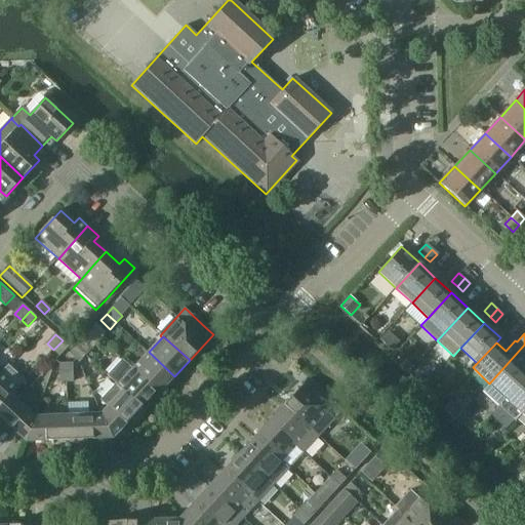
[(413,336),(408,342),(411,346),(416,340),(413,336)]
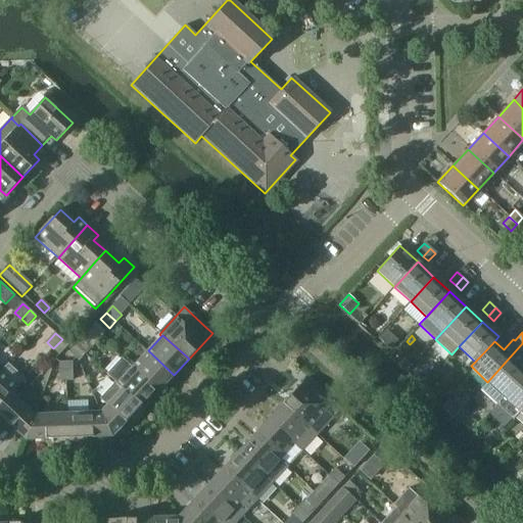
[(62,339),(53,348),(60,354),(68,345),(62,339)]
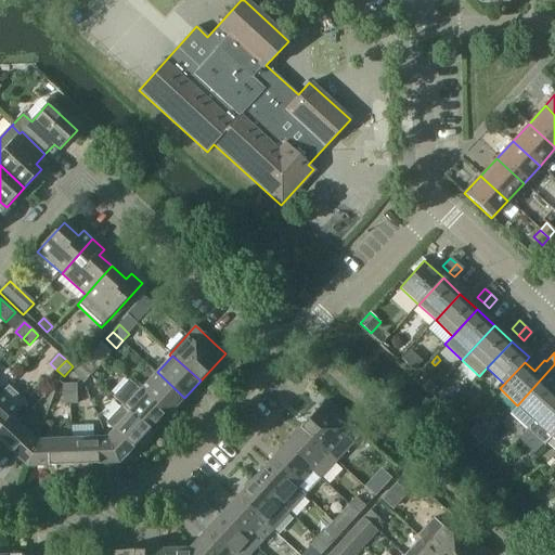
[(81,366),(91,375),(98,369),(88,360),(81,366)]
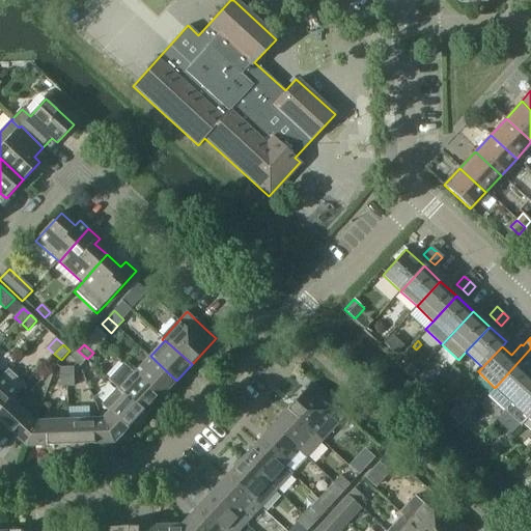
[(530,363),(530,348),(495,388),(488,395),(504,410),(530,381),(530,373),(526,369),(530,363)]
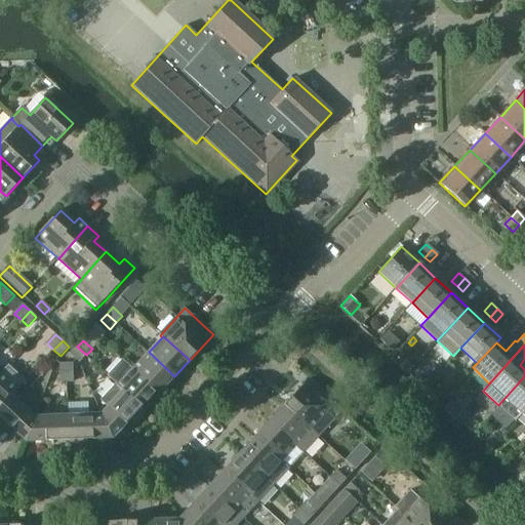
[(86,355),(77,347),(70,354),(80,362),(86,355)]
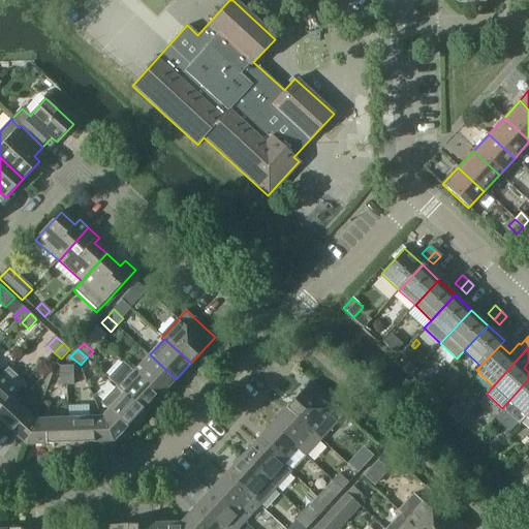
[(134,372),(160,396),(176,379),(150,354),(134,372)]
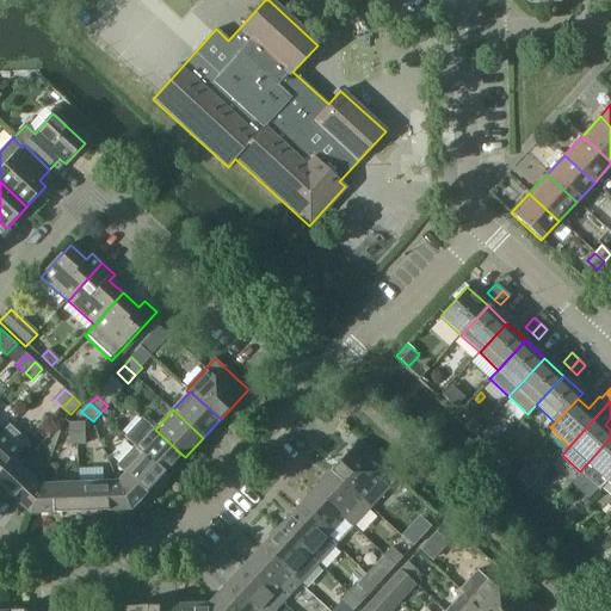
[(471,418),(464,425),(471,432),(477,425),(471,418)]
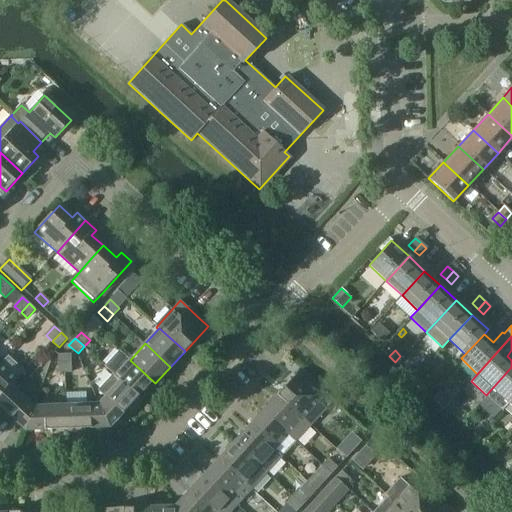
[(106,367),(116,375),(141,398),(155,383),(130,360),(121,351),(106,367)]
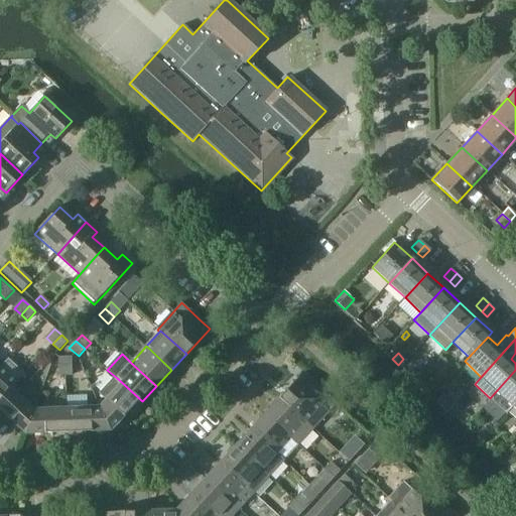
[(58,358),(60,376),(72,376),(71,367),(71,358),(58,358)]
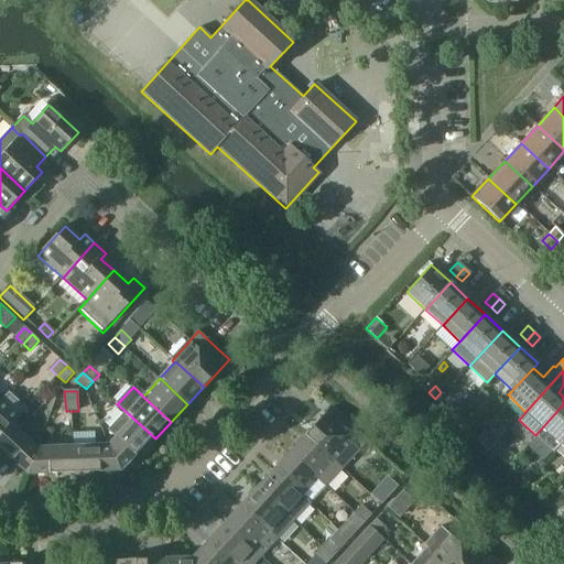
[(10,392),(1,402),(0,403),(0,437),(13,424),(14,424),(20,419),(19,419),(28,409),(10,392)]
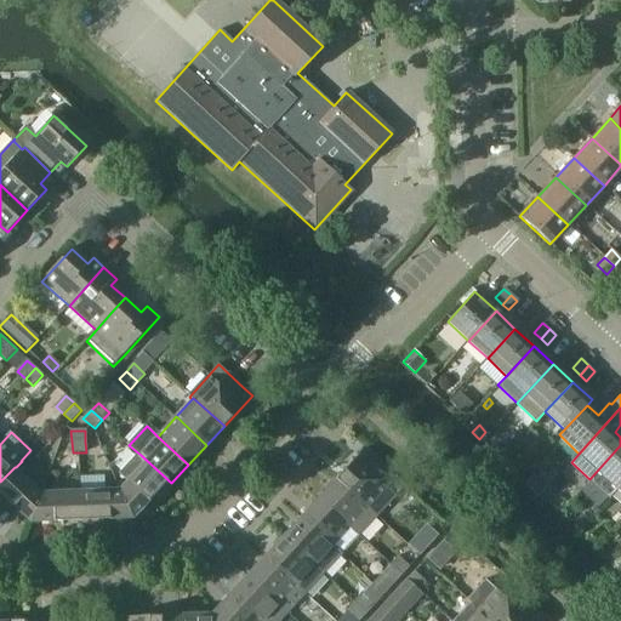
[(620,445),(590,479),(609,497),(617,489),(620,484),(620,445)]
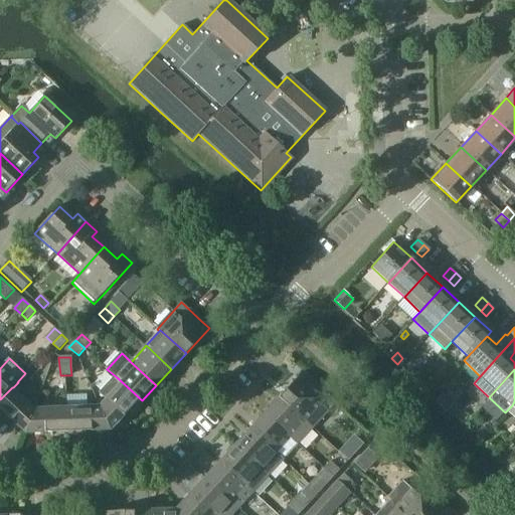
[(307,420),(305,422),(307,424),(324,407),(316,399),(324,390),(303,372),(280,396),(307,420)]
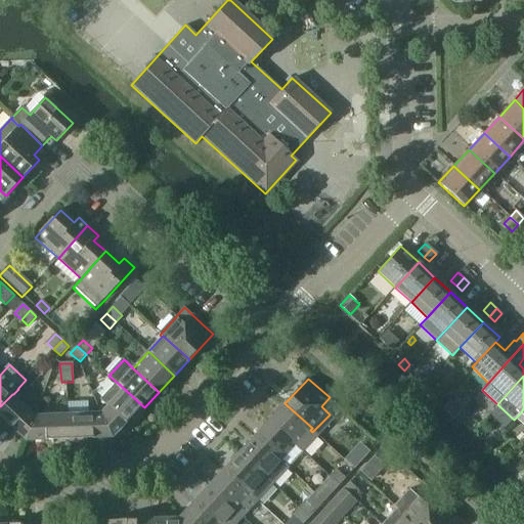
[(102,402),(108,406),(102,413),(101,413),(112,439),(113,439),(130,419),(132,421),(144,407),(119,384),(102,402)]
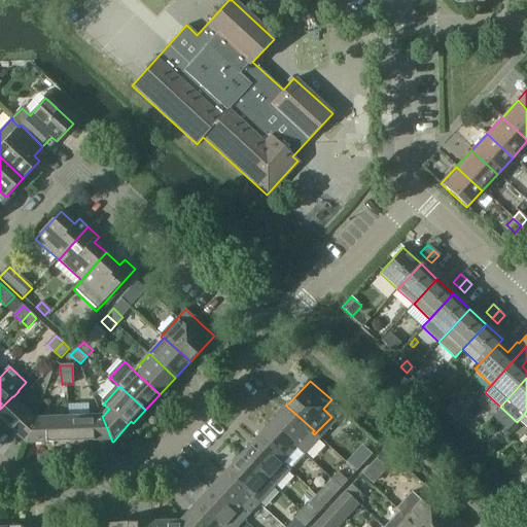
[(442,393),(435,398),(442,405),(448,399),(442,393)]
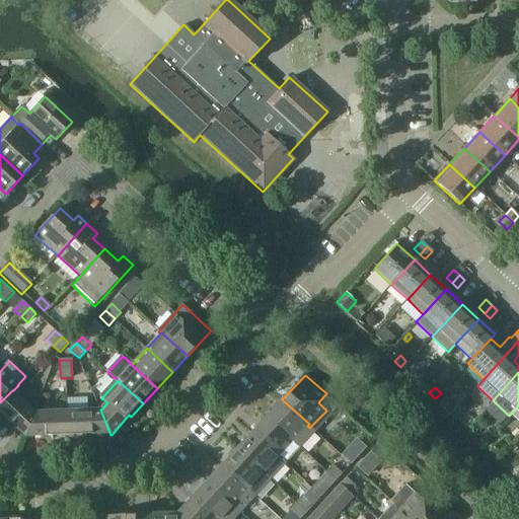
[(27,437),(35,412),(13,390),(12,390),(0,402),(0,417),(5,422),(8,420),(27,437)]
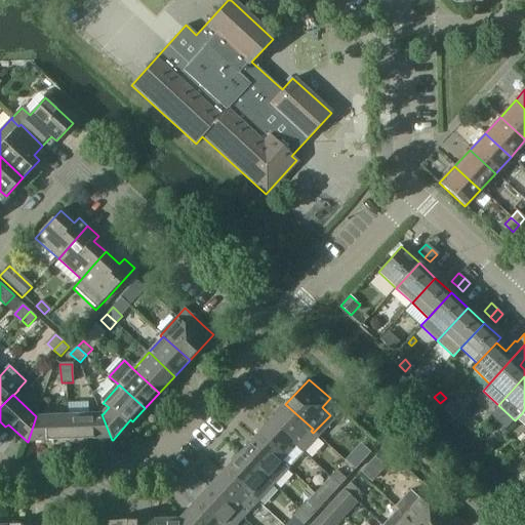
[(466,395),(456,404),(463,411),(473,401),(466,395)]
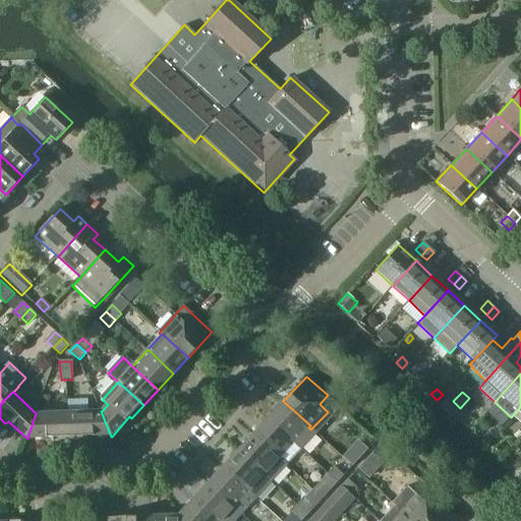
[(310,425),(283,401),(269,417),(295,442),(308,427),(310,425)]
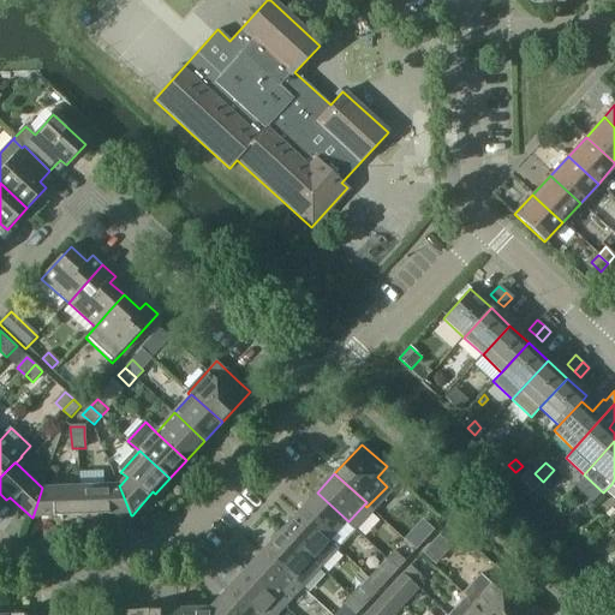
[(81,488),(82,521),(102,520),(102,517),(131,515),(119,485),(81,488)]
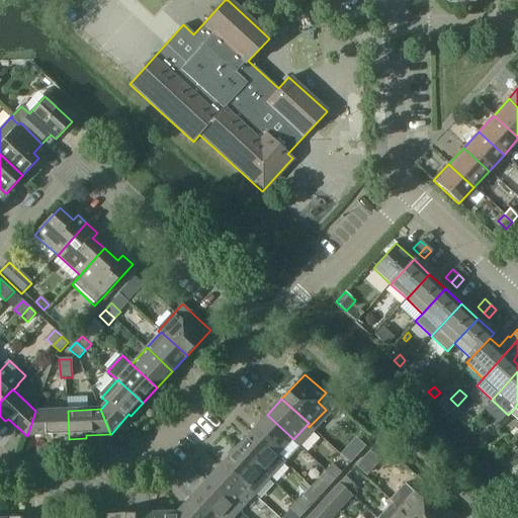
[(35,411),(27,436),(52,435),(53,439),(69,439),(68,411),(36,412),(35,411)]
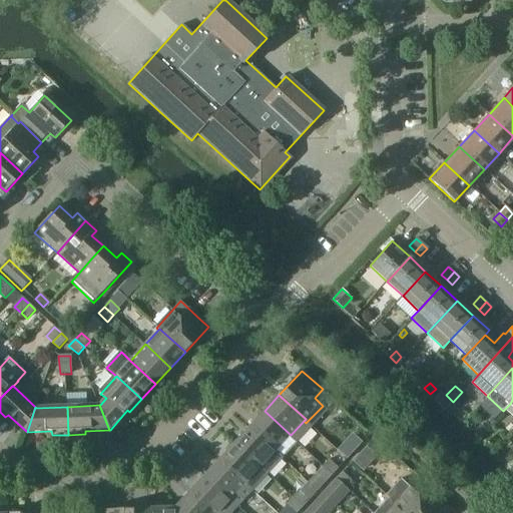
[(249,427),(276,451),(291,435),(265,411),(249,427)]
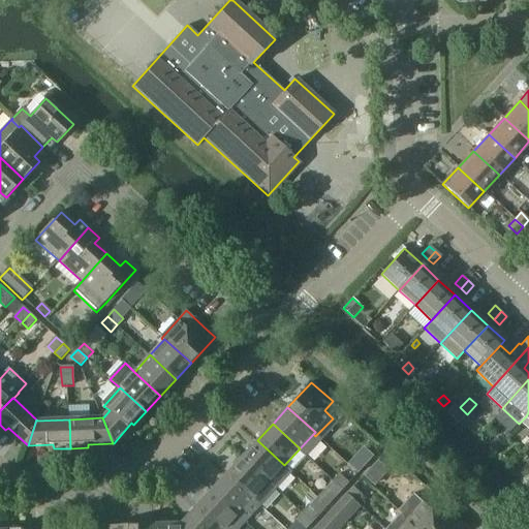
[(293,473),(284,465),(257,440),(242,458),(278,491),(293,473)]
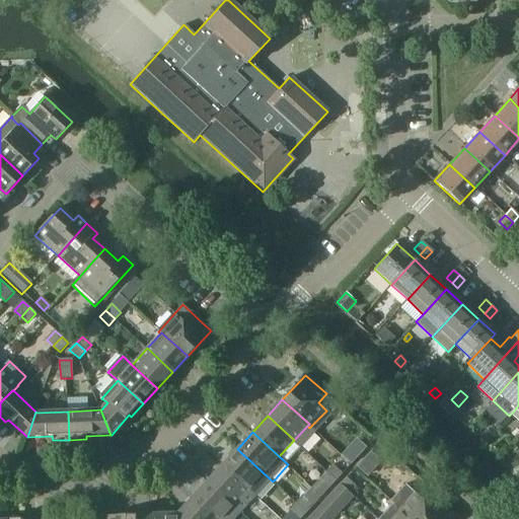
[(359,435),(345,450),(356,461),(370,446),(359,435)]
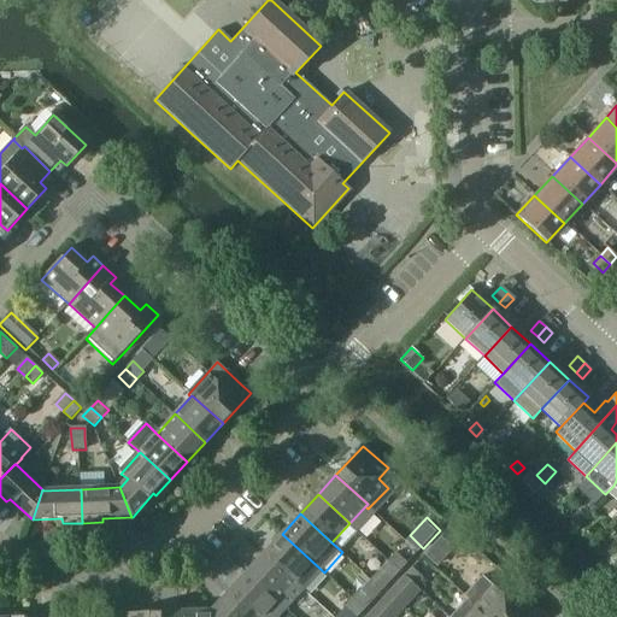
[(264,552),(306,591),(324,573),(282,534),(264,552)]
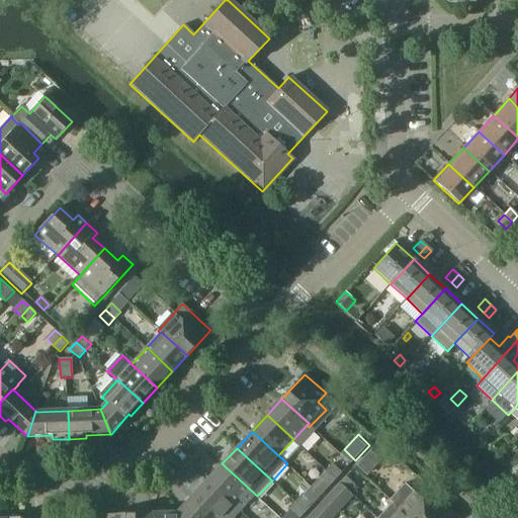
[(370,451),(356,466),(366,476),(380,460),(370,451)]
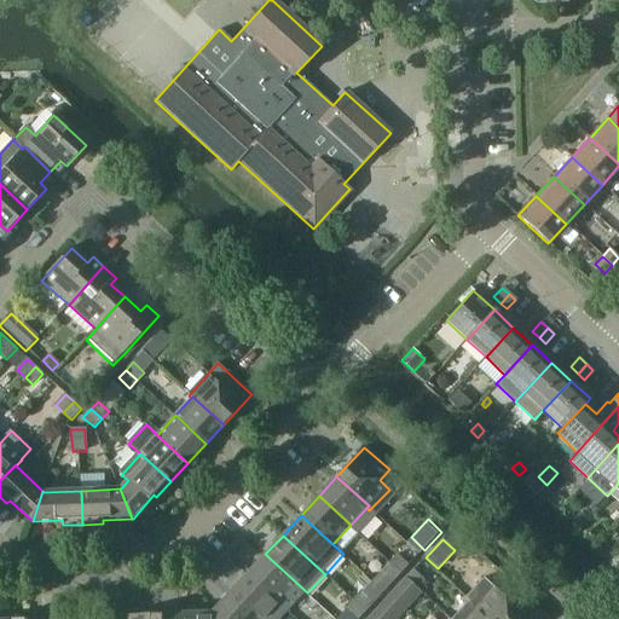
[(618,547),(615,544),(605,554),(613,561),(618,554),(618,547)]
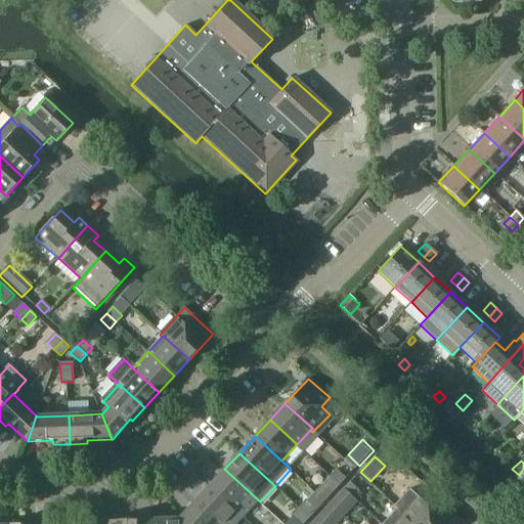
[(260,501),(224,469),(210,485),(246,518),(260,501)]
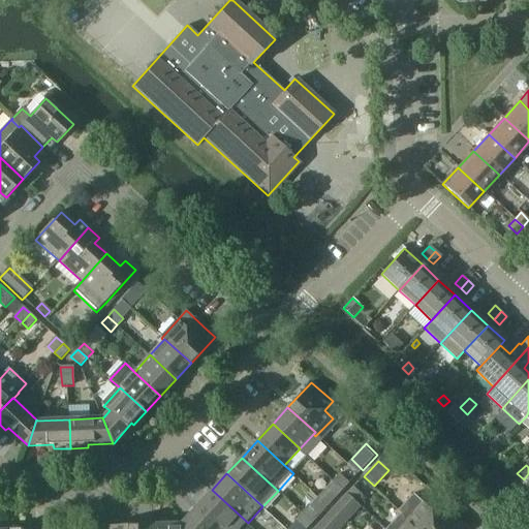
[(334,480),(343,489),(349,483),(339,474),(334,480)]
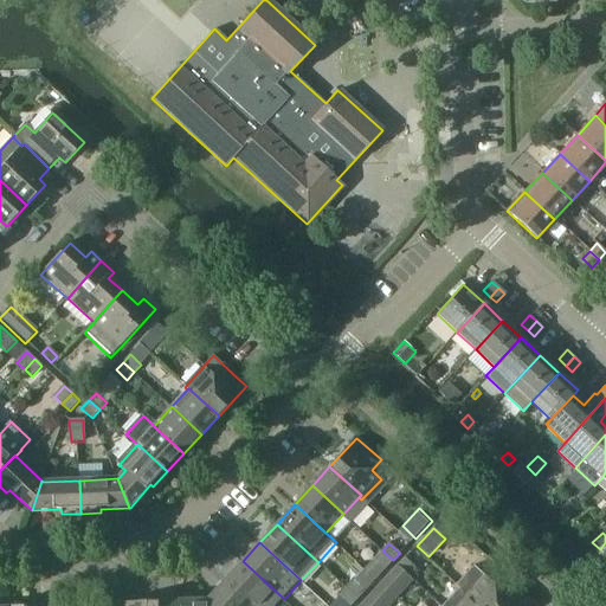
[(393,560),(382,550),(374,559),(385,569),(393,560)]
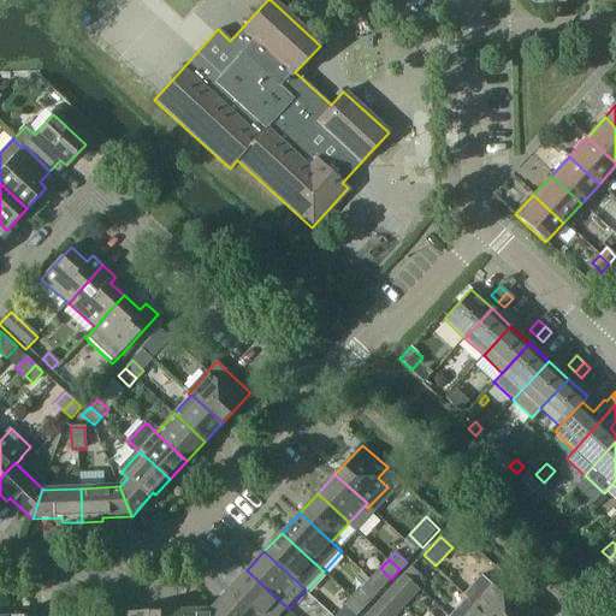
[(406,574),(418,585),(424,578),(412,567),(406,574)]
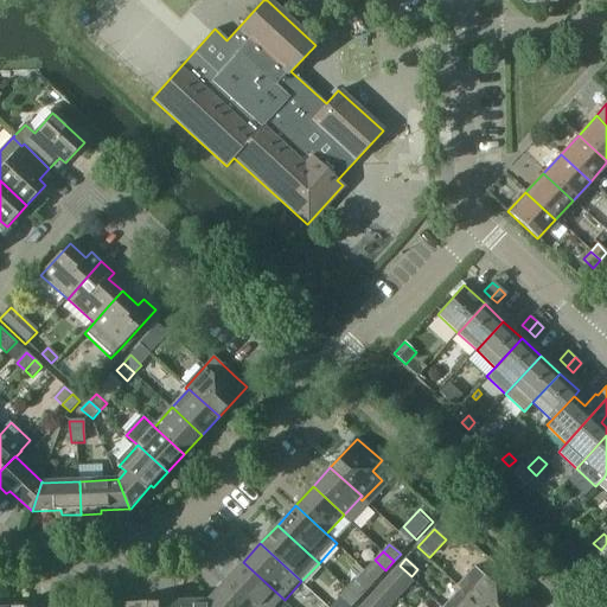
[(225,581),(253,606),(276,606),(285,600),(243,562),(225,581)]
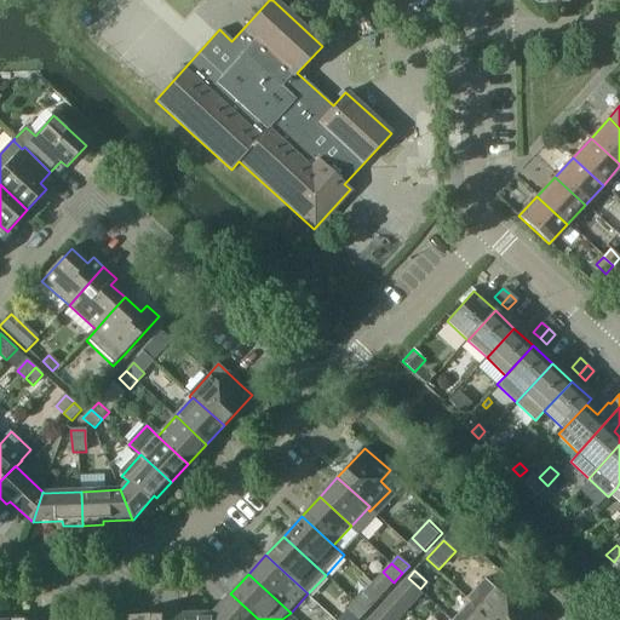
[(420,589),(408,578),(390,597),(402,608),(420,589)]
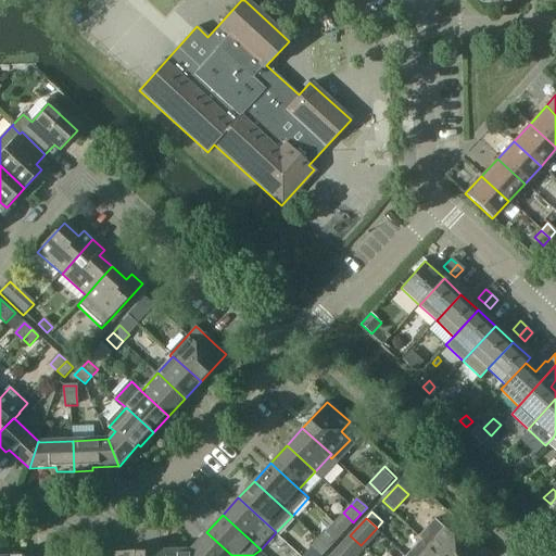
[(444,528),(442,531),(432,521),(419,536),(429,545),(427,546),(430,550),(431,547),(440,555),(475,555),(484,546),(475,539),(466,547),(444,528)]
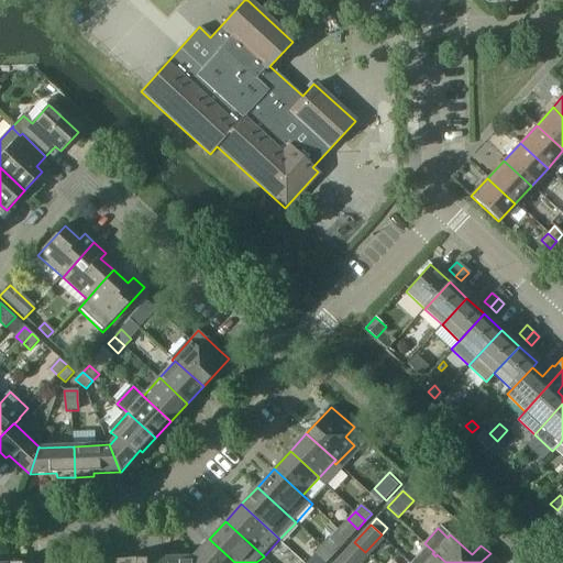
[(191,558),(194,562),(234,562),(209,539),(191,558)]
